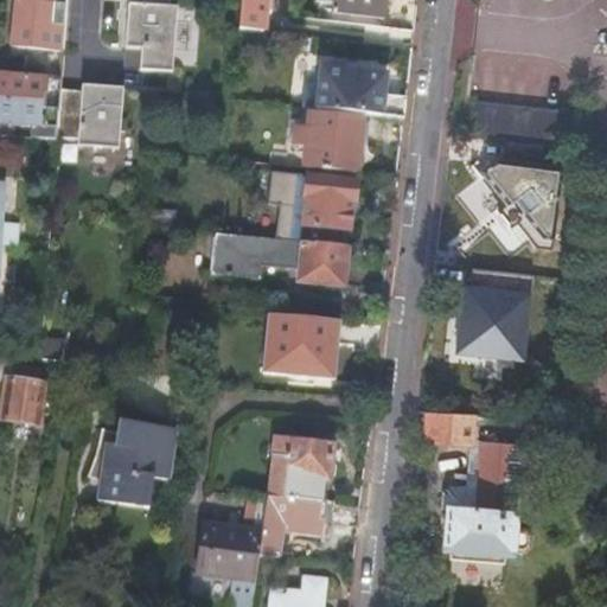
[(16,0),(12,51),(51,55),(55,0),(16,0)]
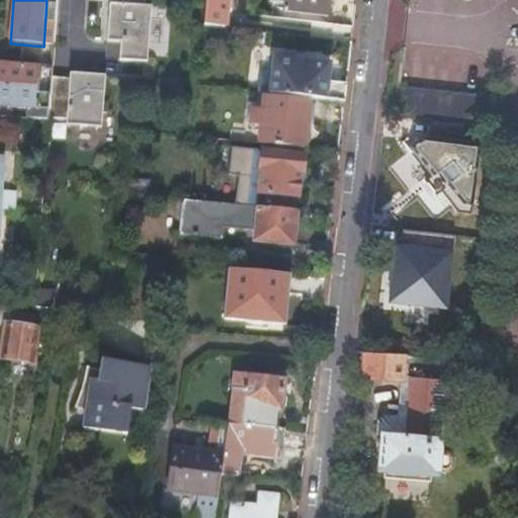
[(225,0),(204,0),(202,29),(223,31),(225,0)]
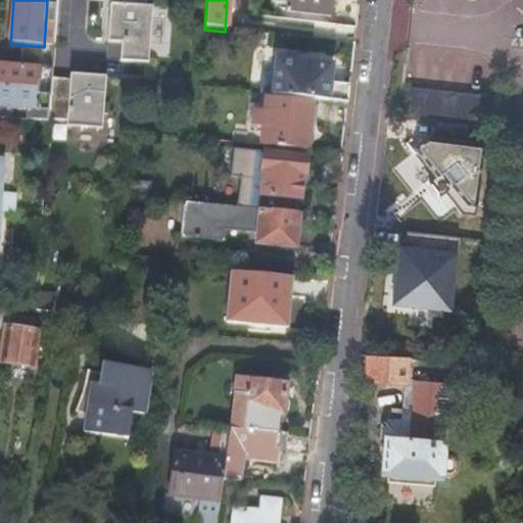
[(286,0),(285,14),(329,18),(331,0),(286,0)]
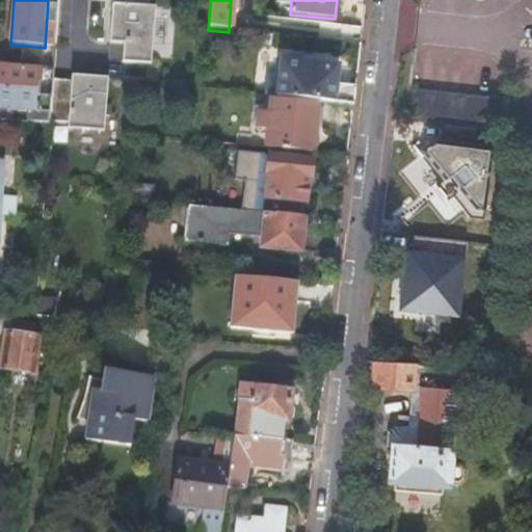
[(127,67),(162,68),(163,8),(112,7),(111,46),(128,47),(127,67)]
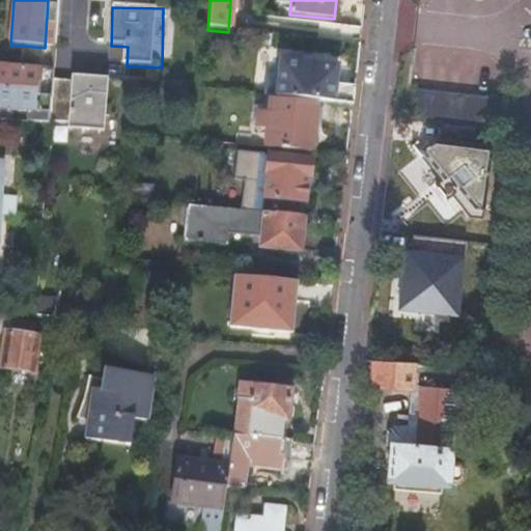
[(280,62),(276,98),(352,106),(354,87),(334,85),(335,67),(280,62)]
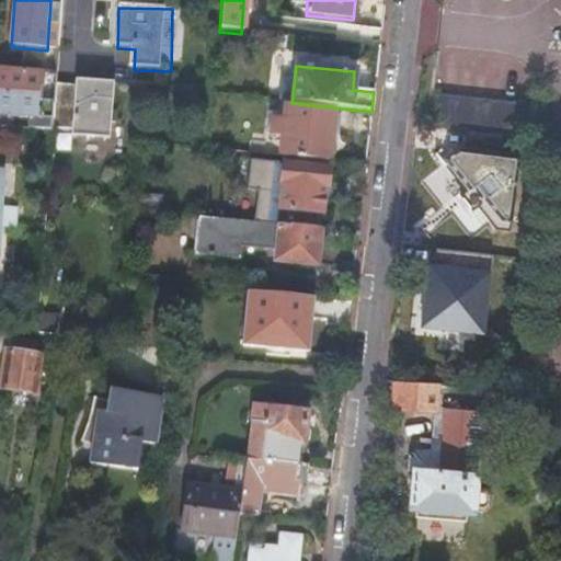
[(0,127),(10,128),(12,105),(22,106),(21,115),(33,117),(32,130),(52,133),(54,105),(41,105),(43,77),(0,72),(0,127)]
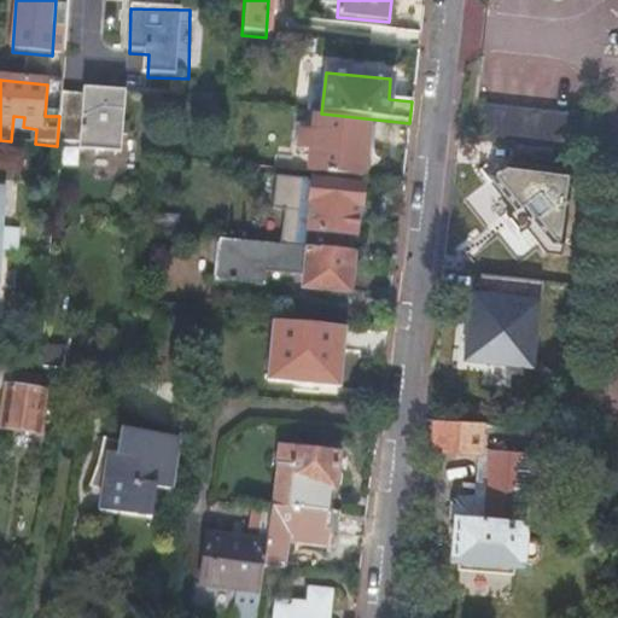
[(481,140),(581,152),(584,116),(485,103),(481,140)]
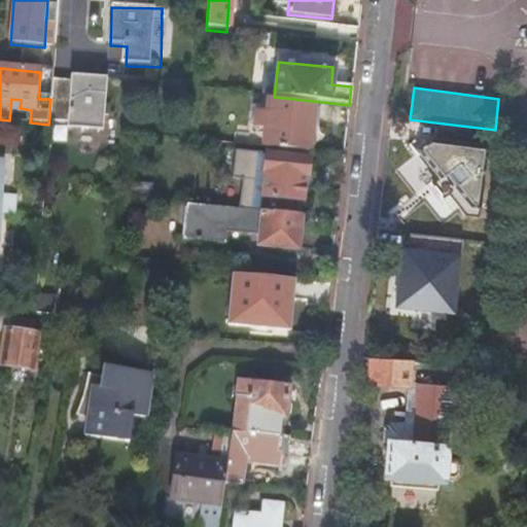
[(262,130),(261,148),(308,152),(313,107),(266,102),(265,115),(254,114),(253,128),(262,130)]
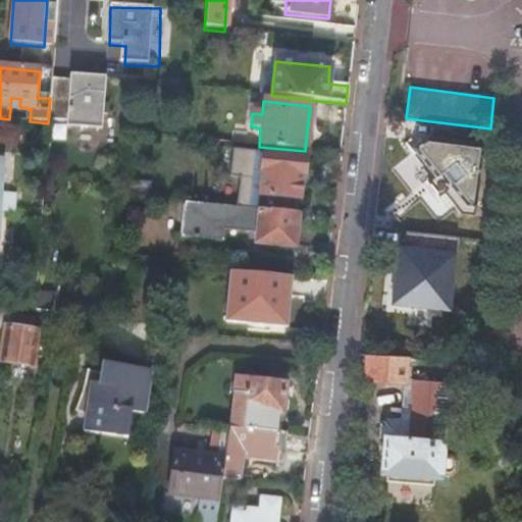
[(405,144),(404,161),(415,152),(434,176),(425,184),(436,199),(447,192),(463,212),(475,213),(482,142),(428,137),(415,147),(410,140),(405,144)]
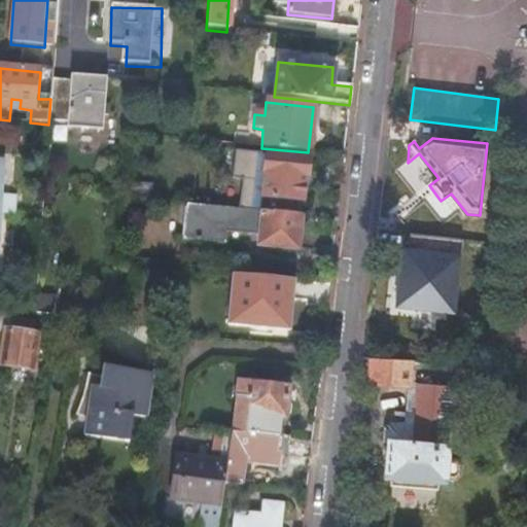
[(299,216),(302,216),(307,162),(265,157),(259,212),(299,216)]
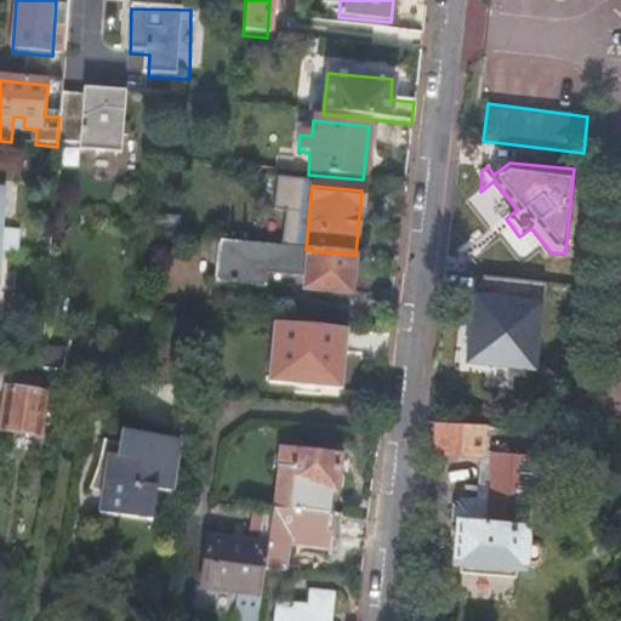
[(306,250),(217,241),(214,281),(263,286),(265,273),(303,277),(302,290),(348,295),(352,255),(306,250)]
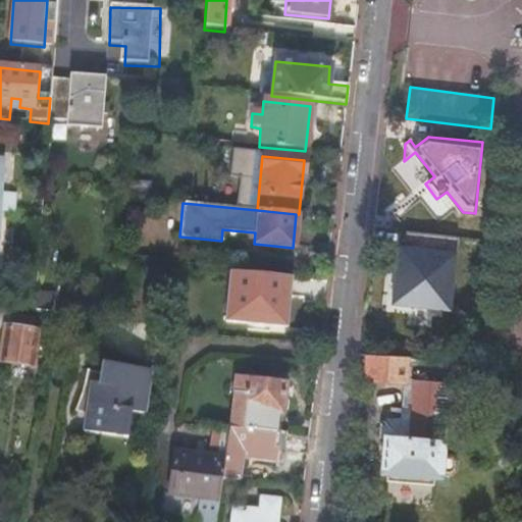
[(390,308),(458,314),(464,238),(397,232),(390,308)]
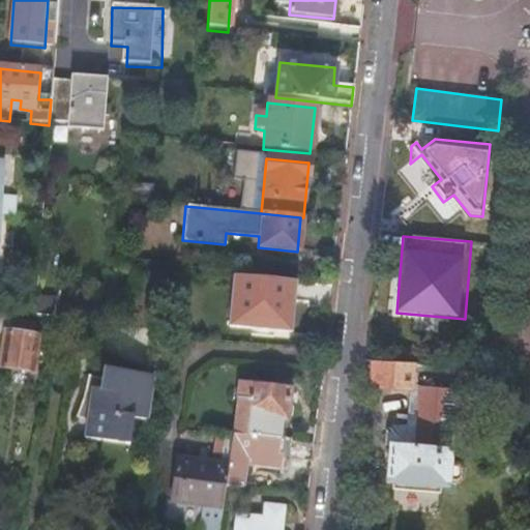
[(295,281),(237,275),(231,325),(291,331),(295,281)]
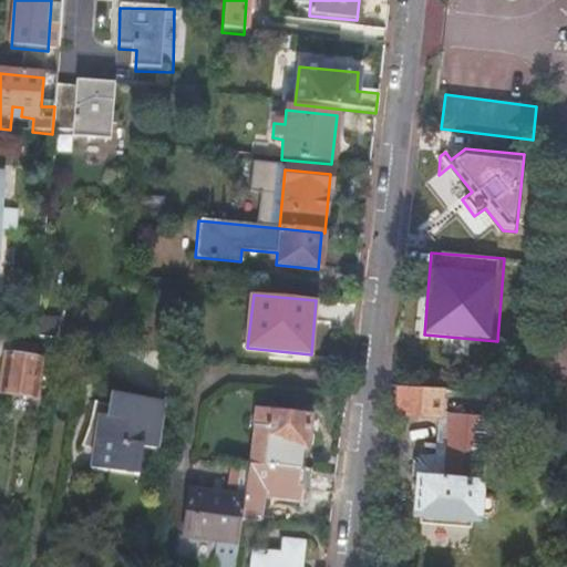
[(0,354),(6,357),(10,333),(0,331),(0,354)]
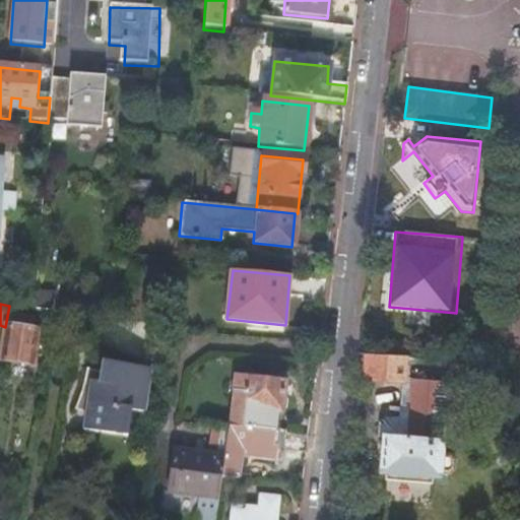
[(15,327),(19,307),(9,306),(5,327),(0,358),(0,360),(33,365),(37,331),(15,327)]
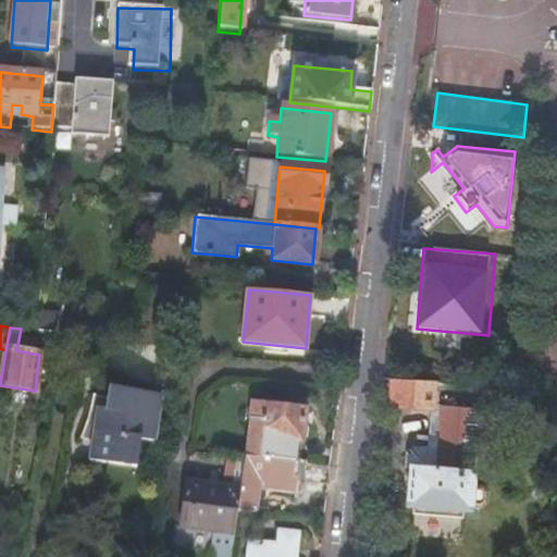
[(431,380),(391,379),(391,406),(430,407),(431,380)]
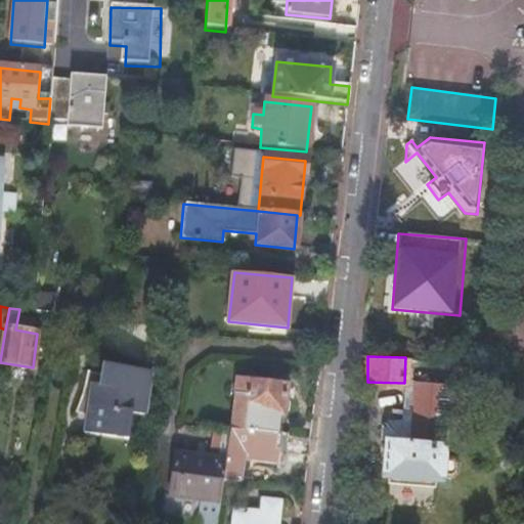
[(83,388),(78,401),(88,403),(83,431),(125,439),(130,412),(142,415),(149,373),(100,363),(99,374),(86,373),(83,388)]
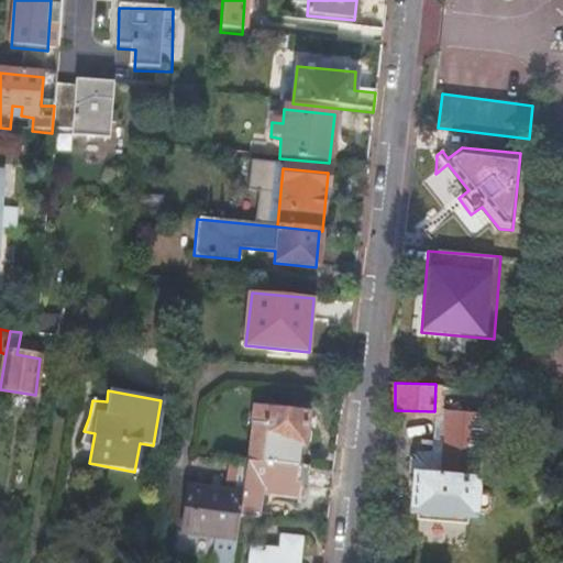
[(255,401),(249,463),(282,466),(302,468),(309,407),(255,401)]
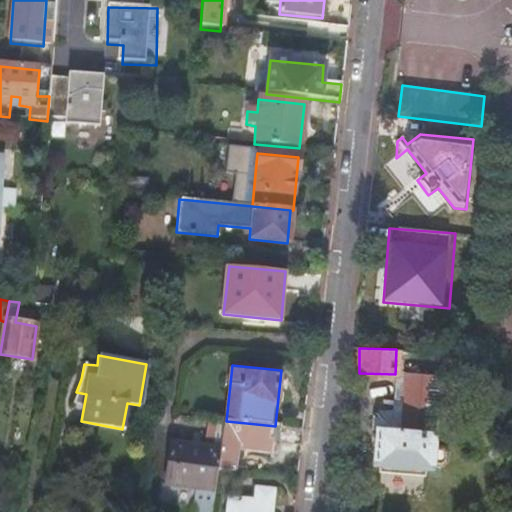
[(377,428),(374,462),(431,467),(431,464),(446,465),(447,447),(432,445),(436,397),(414,395),(412,415),(400,415),(399,430),(377,428)]
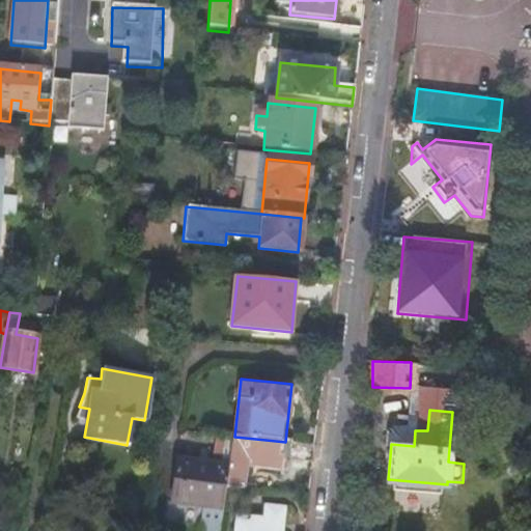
[(232,436),(232,439),(228,470),(225,487),(243,490),(246,467),(261,469),(266,440),(234,437),(232,436)]
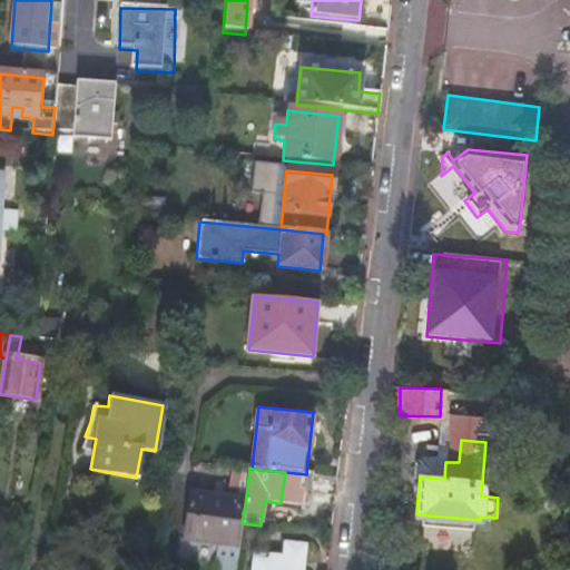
[(242,523),(245,504),(189,497),(182,543),(238,551),(242,523)]
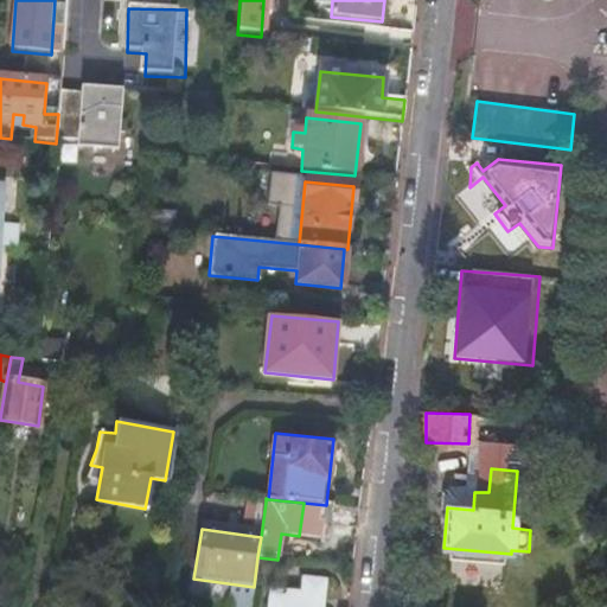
[(269,583),(266,606),(320,606),(325,577),(299,574),(296,587),(269,583)]
